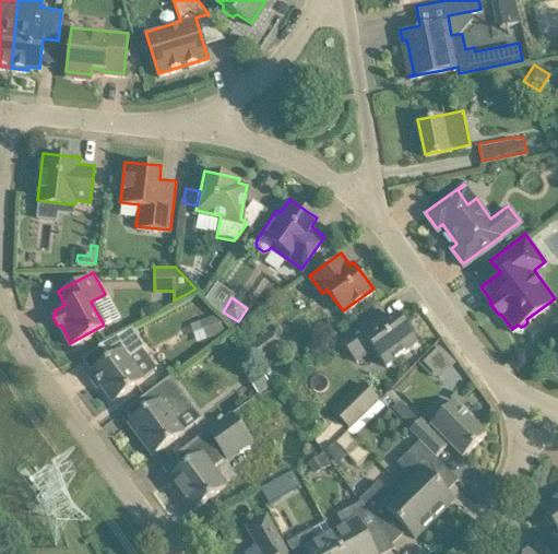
[(386,364),(400,354),(417,341),(396,313),(387,320),(377,308),(340,336),(353,354),(356,360),(374,348),(386,364)]
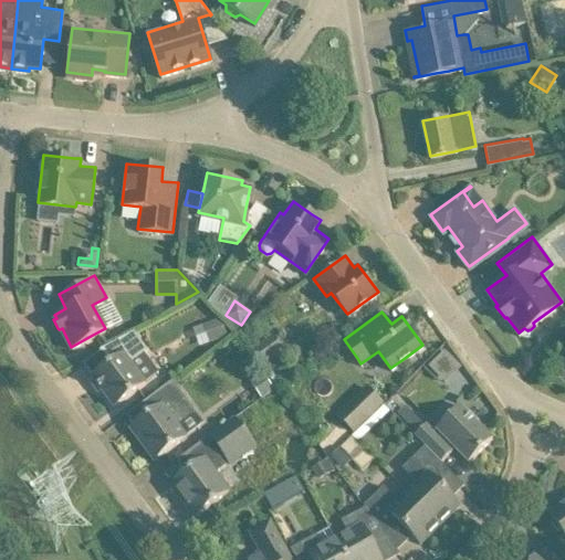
[(210,339),(228,334),(221,315),(203,321),(210,339)]
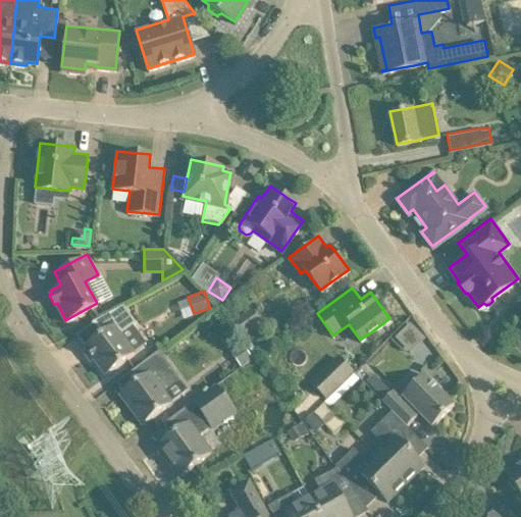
[(133,323),(136,320),(122,303),(109,310),(92,320),(101,333),(85,346),(105,373),(121,361),(134,352),(133,351),(119,332),(133,323)]
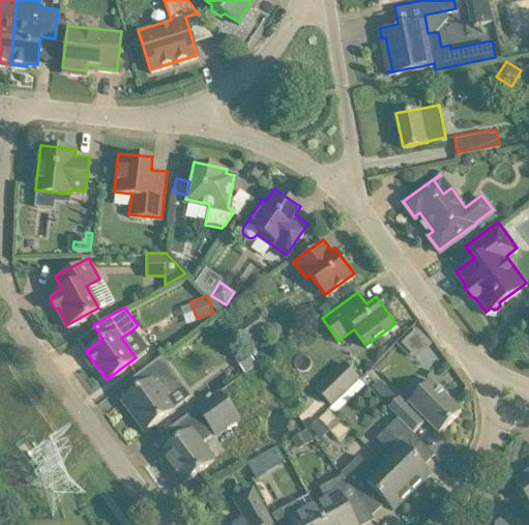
[(245,340),(259,329),(248,315),(235,325),(245,340)]
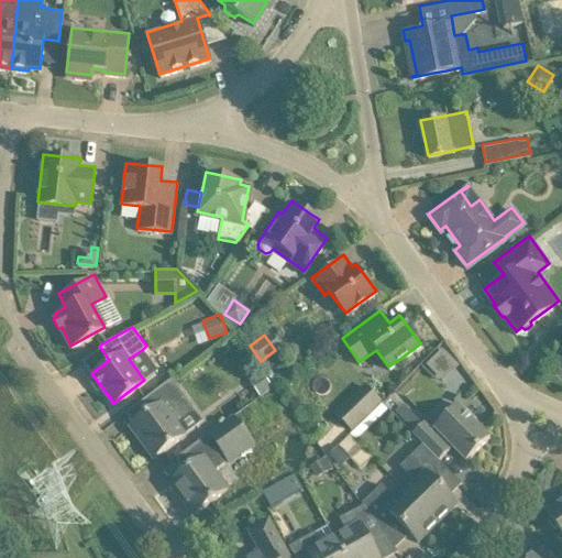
[(260,393),(272,384),(263,371),(250,380),(260,393)]
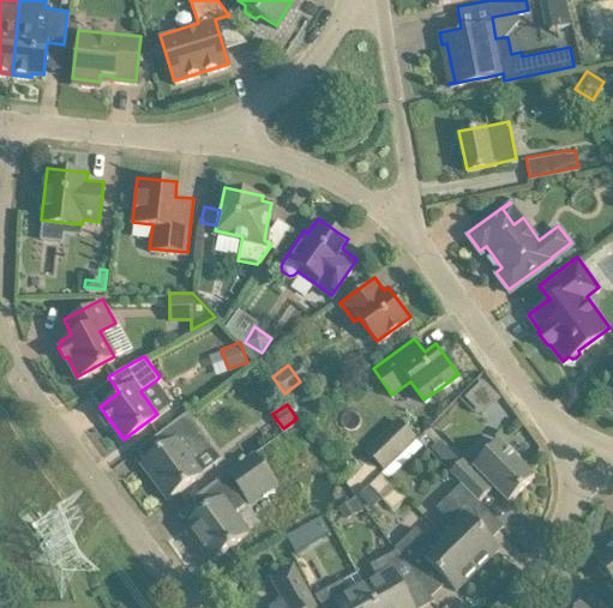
[(192,458),(211,444),(186,410),(156,433),(164,444),(140,462),(167,497),(202,471),(192,458)]
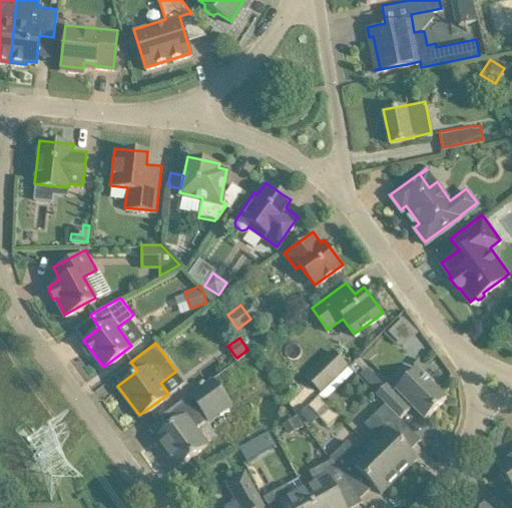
[(329,381),(347,363),(332,348),(323,357),(326,360),(317,369),(329,381)]
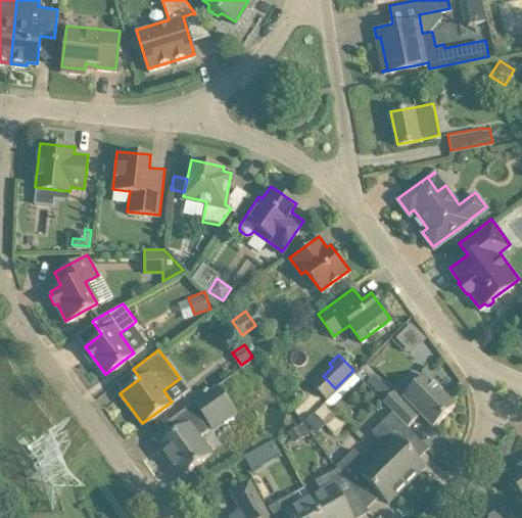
[(354,372),(326,401),(331,406),(360,377),(354,372)]
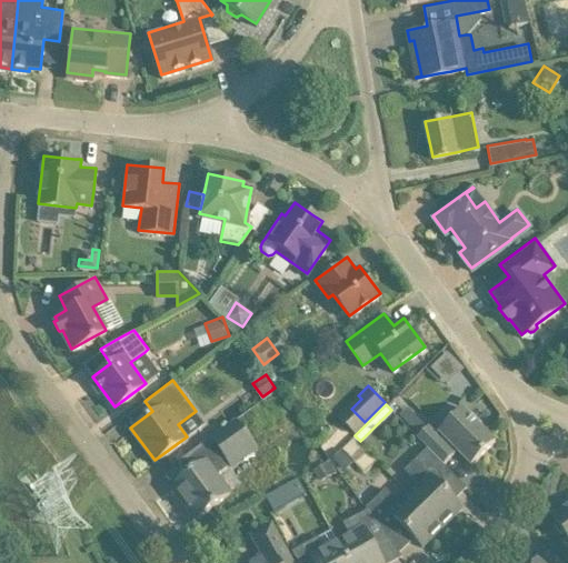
[(416,434),(427,445),(442,462),(457,448),(470,462),(495,439),(461,405),(435,431),(427,423),(416,434)]
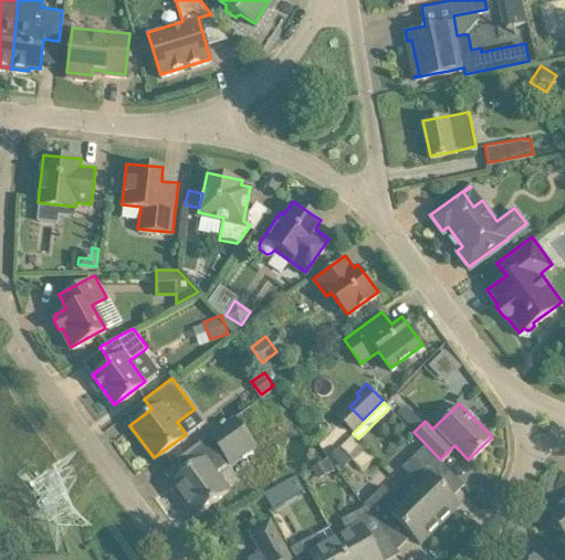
[(209,433),(231,463),(257,444),(234,414),(209,433)]
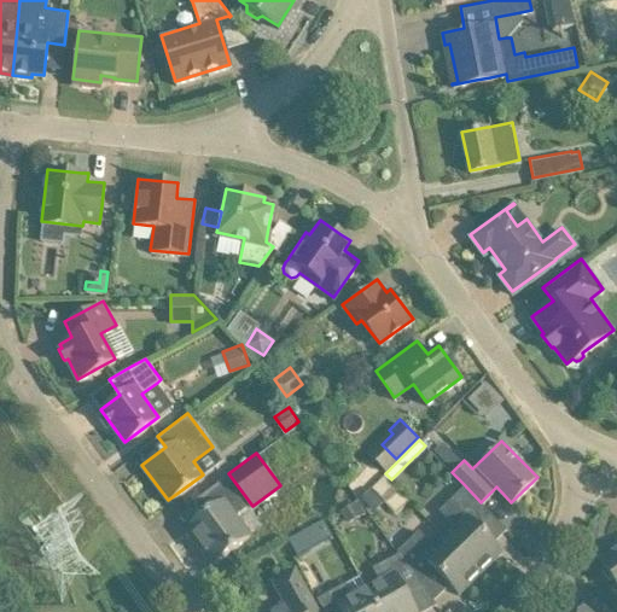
[(490,512),(481,502),(464,484),(438,508),(455,525),(446,536),(479,570),(501,549),(477,525),(490,512)]
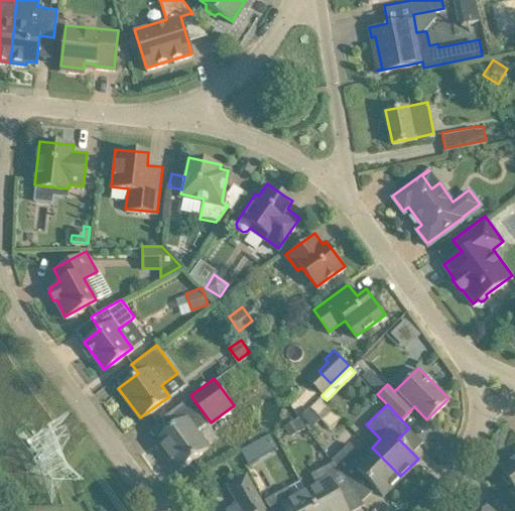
[(300,413),(311,425),(320,416),(310,405),(300,413)]
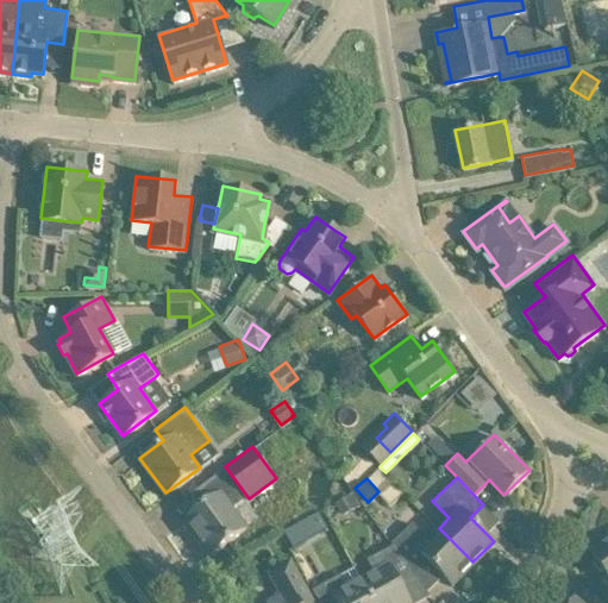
[(210,552),(230,538),(245,526),(231,507),(243,498),(231,483),(185,516),(210,552)]
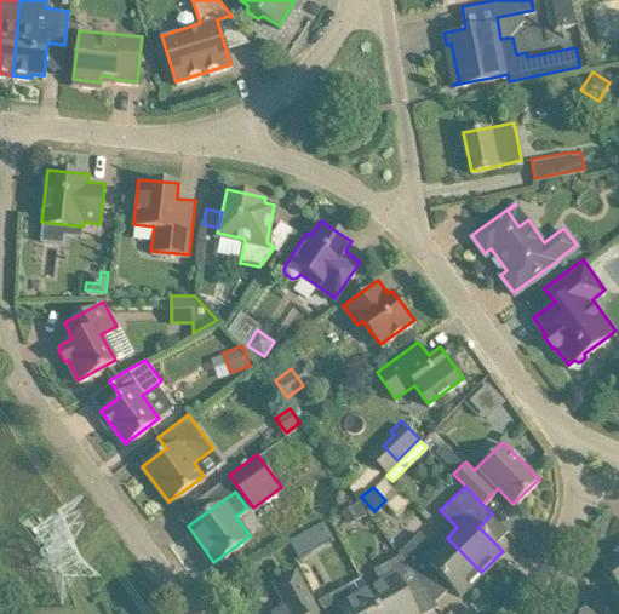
[(359,499),(342,509),(348,522),(366,512),(359,499)]
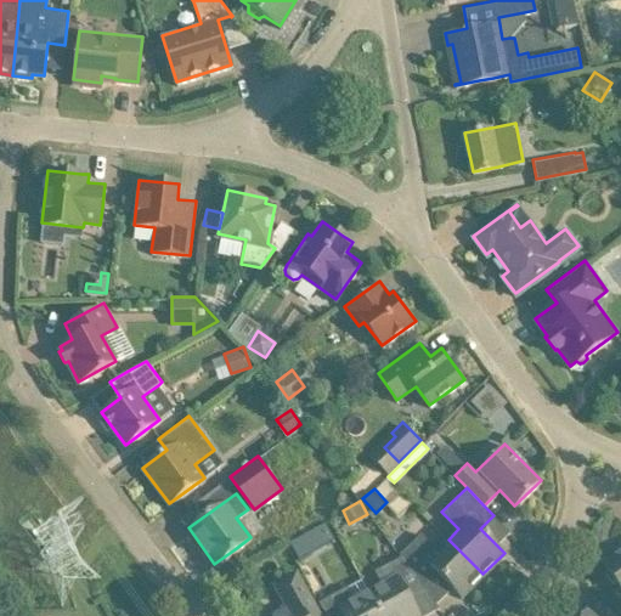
[(325,519),(288,540),(298,558),(334,537),(325,519)]
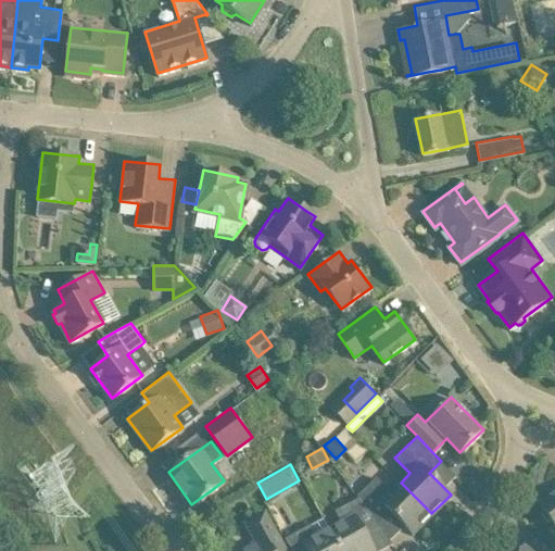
[(431,513),(401,483),(391,491),(376,475),(356,495),(358,497),(378,523),(390,510),(412,533),(431,513)]
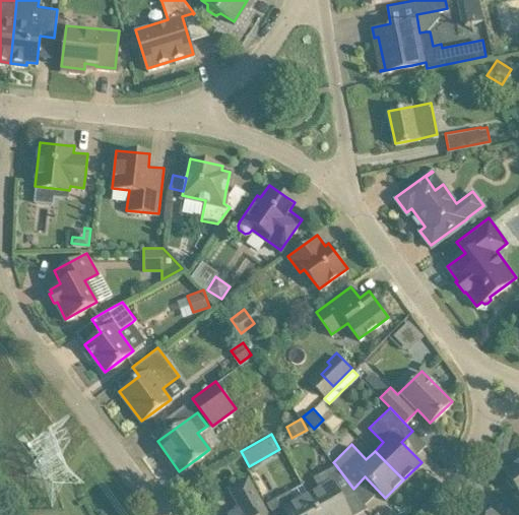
[(518,458),(504,469),(507,474),(505,476),(511,485),(514,485),(518,492),(518,458)]
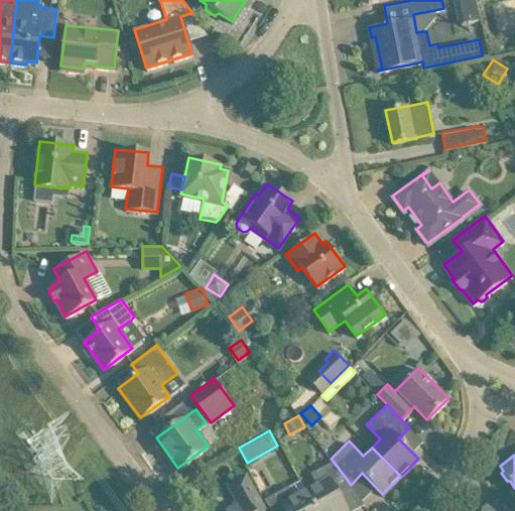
[(353,488),(351,485),(333,461),(310,473),(315,482),(304,488),(316,510),(348,510),(340,496),(353,488)]
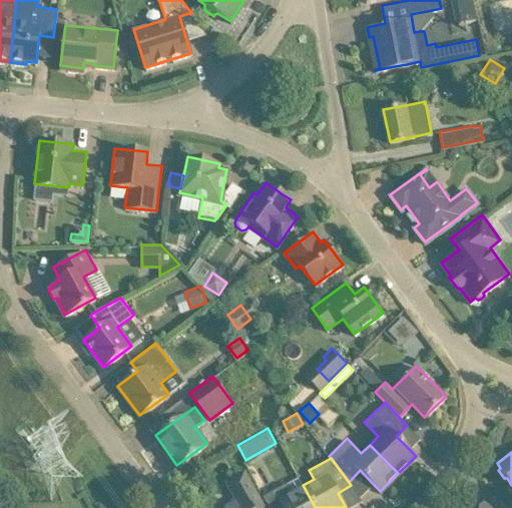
[(265,507),(244,470),(225,480),(235,499),(219,507),(265,507)]
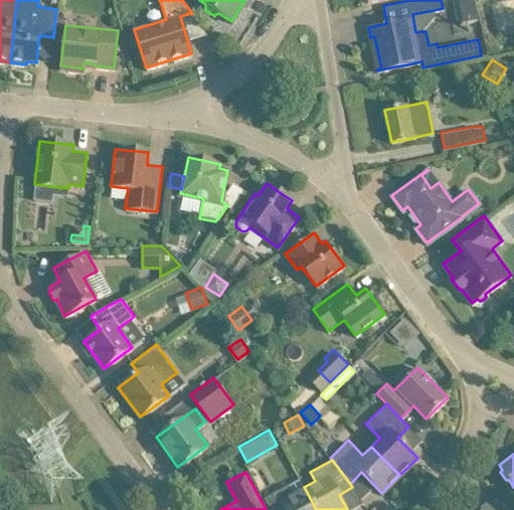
[(316,509),(304,487),(293,493),(288,484),(264,497),(271,509),(316,509)]
